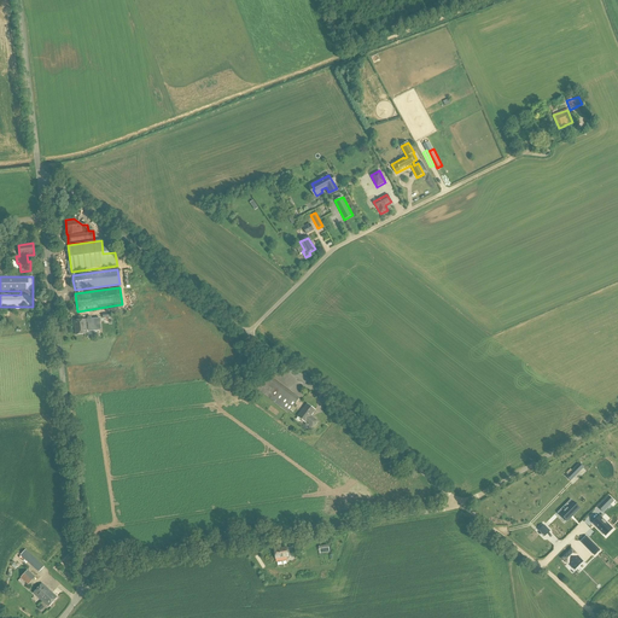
[(86,320),(86,322),(88,322),(88,332),(100,331),(100,319),(86,320)]
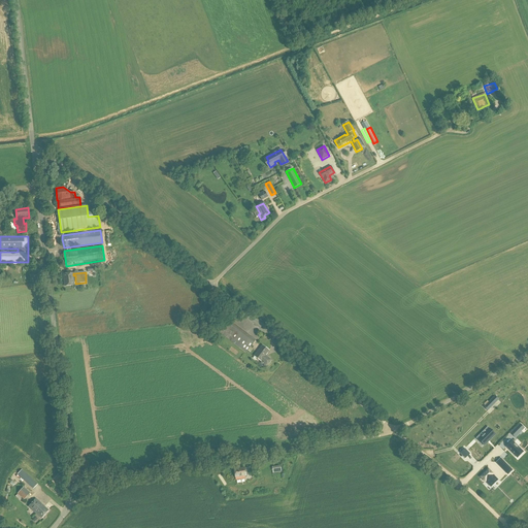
[(65,286),(74,285),(72,273),(64,274),(65,286)]
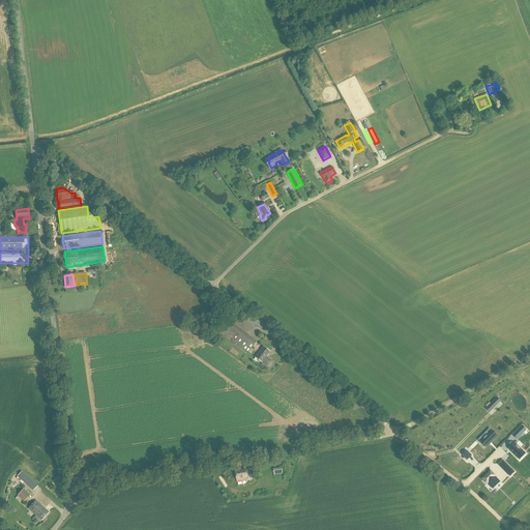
[(257,341),(230,321),(221,334),(247,354),(257,341)]
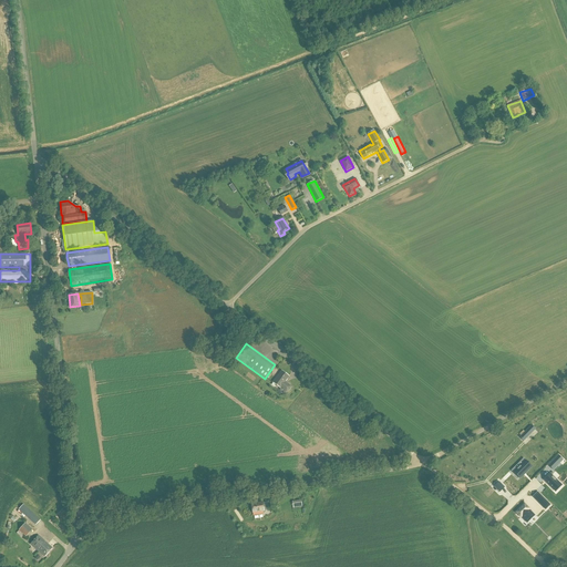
[(280,388),(287,392),(291,387),(285,382),(289,377),(281,371),(272,382),(280,388)]
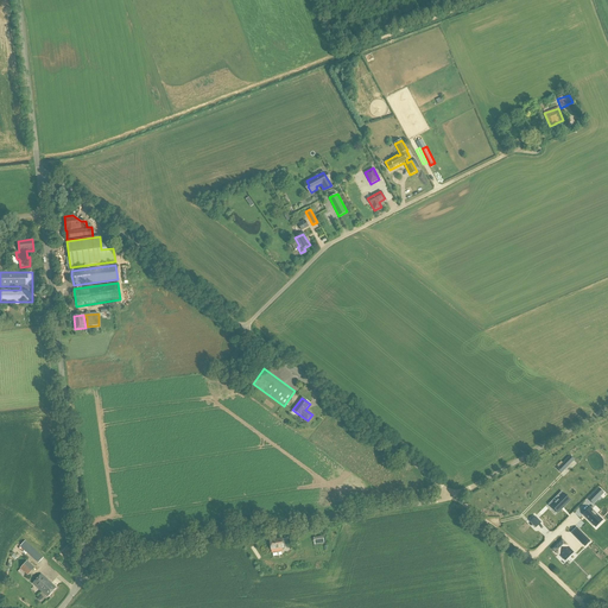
[(562,463),(557,469),(561,473),(567,467),(562,463)]
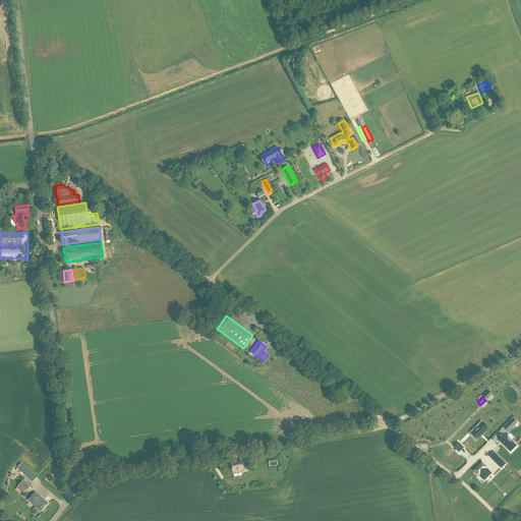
[(481,425),(472,435),(477,440),(486,430),(481,425)]
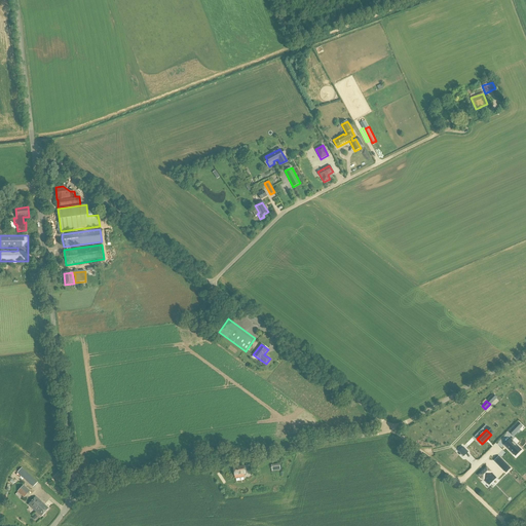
[(510,440),(504,445),(514,454),(519,448),(510,440)]
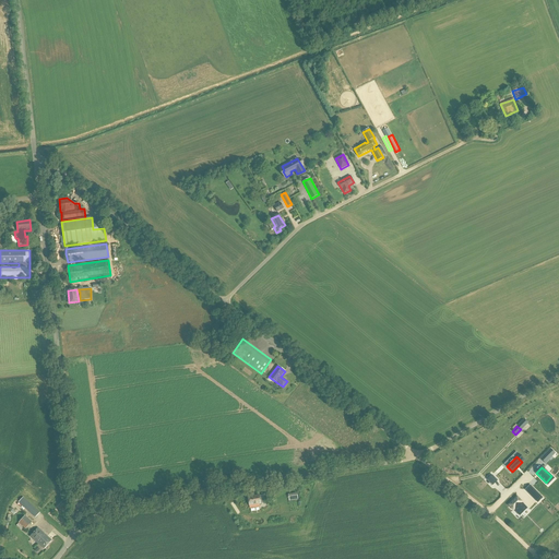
[(485,502),(494,492),(482,482),(473,491),(485,502)]
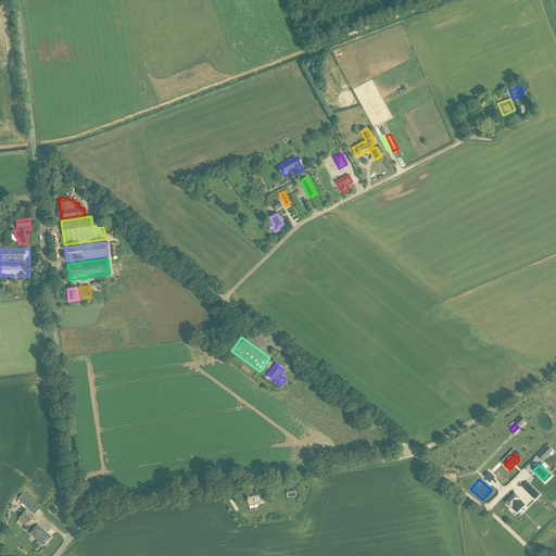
[(529,484),(525,489),(530,494),(532,492),(536,496),(539,494),(529,484)]
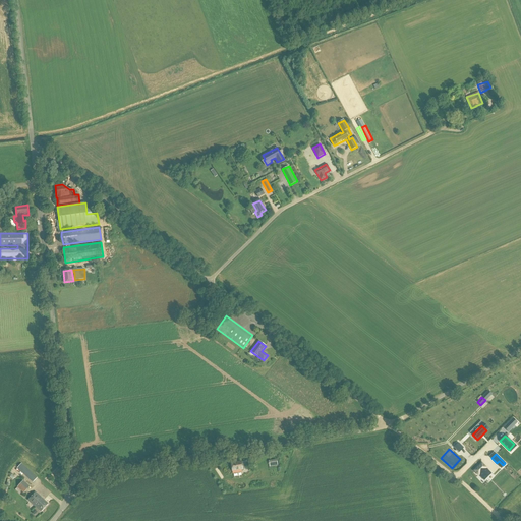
[(269,460),(269,461),(266,461),(267,468),(270,468),(270,467),(278,466),(277,459),(269,460)]
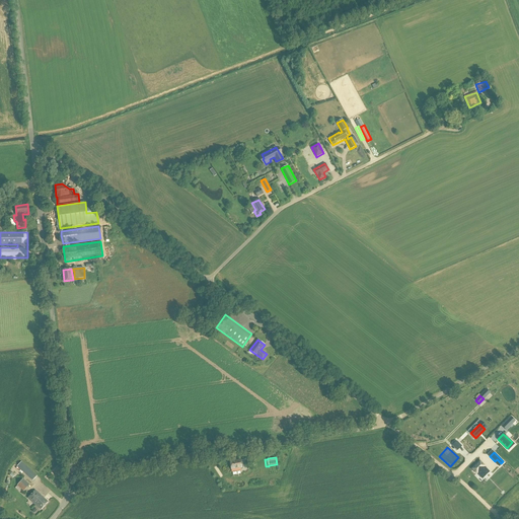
[(231,469),(232,471),(241,470),(240,468),(242,467),(241,462),(247,462),(246,458),(240,459),(230,461),(231,469)]
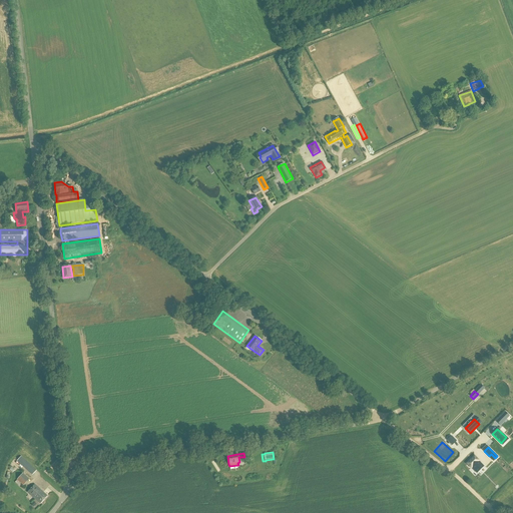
[(453,454),(449,458),(458,468),(462,464),(453,454)]
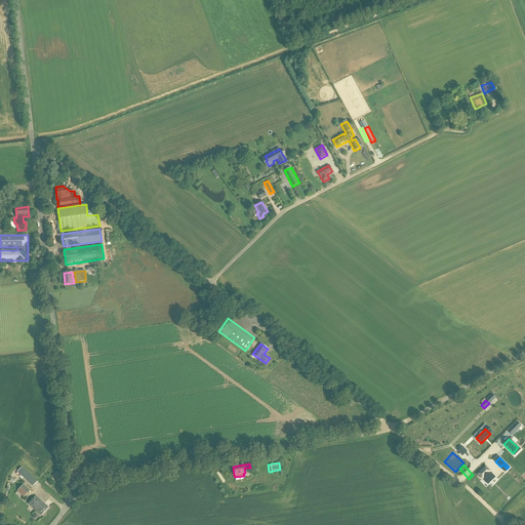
[(38,481),(22,467),(17,472),(34,486),(38,481)]
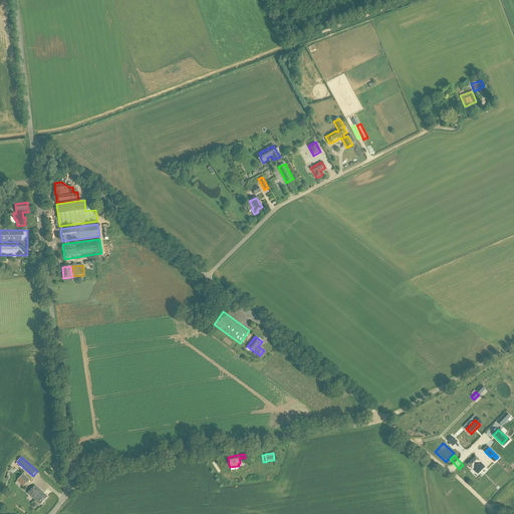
[(474,459),(466,466),(470,470),(471,470),(477,475),(483,469),(477,464),(478,463),(474,459)]
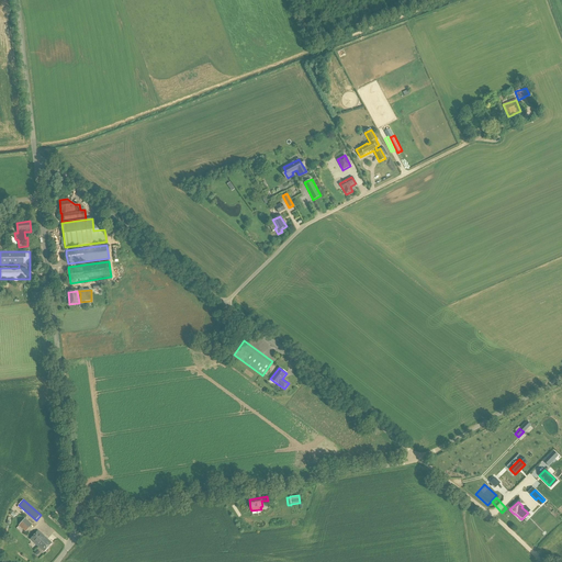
[(25,518),(19,526),(25,532),(32,525),(25,518)]
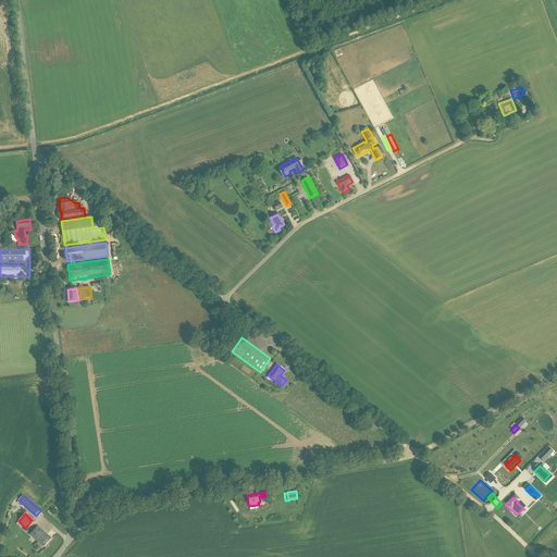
[(38,527),(31,534),(44,547),(51,539),(38,527)]
